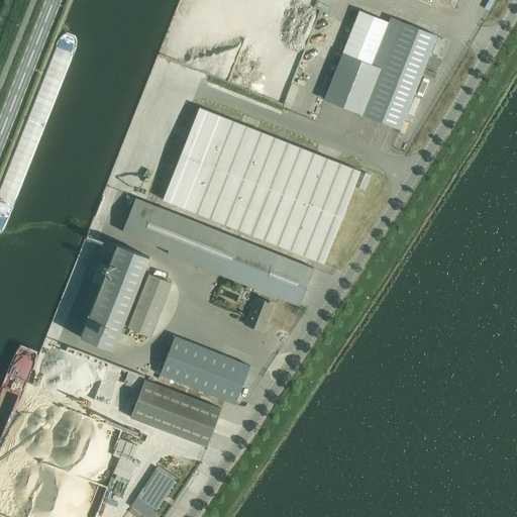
[(432,0),(454,8),(457,0),(432,0)]
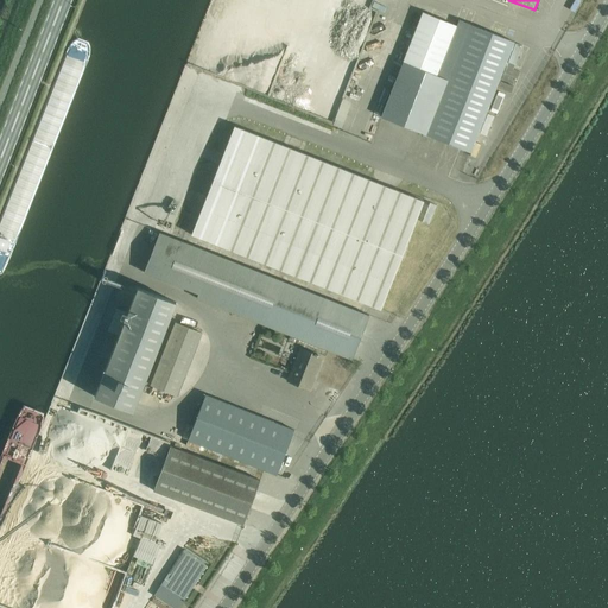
[(423,12),(405,57),(381,118),(470,152),(470,151),(485,157),(515,77),(524,74),(521,64),(529,45),(515,39),(514,42),(458,20),(456,26),(423,12)]
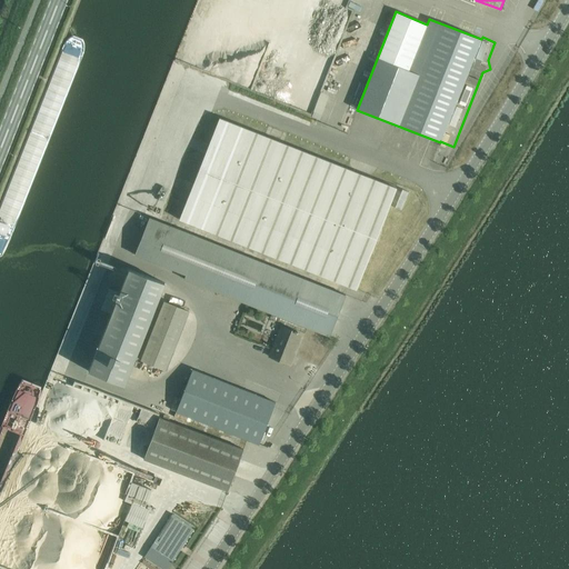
[(291,263),(356,289),(396,188),(331,162),(219,118),(199,169),(179,219),(291,263)]
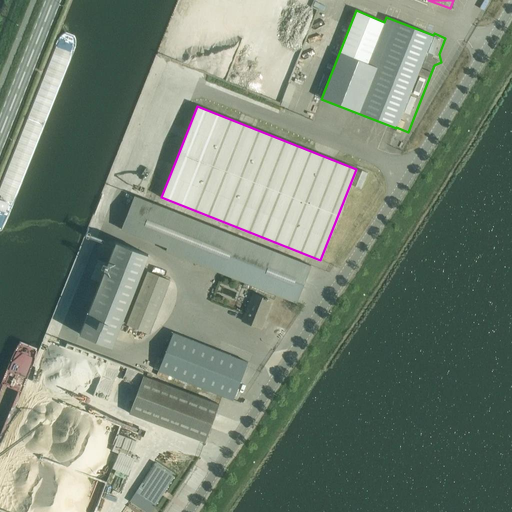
[(358,186),(365,188),(369,170),(362,168),(358,186)]
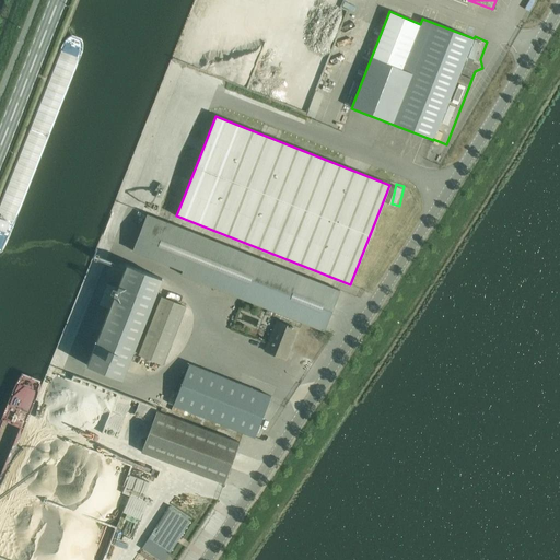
[(147,214),(132,251),(182,270),(181,275),(324,331),(340,291),(147,214)]
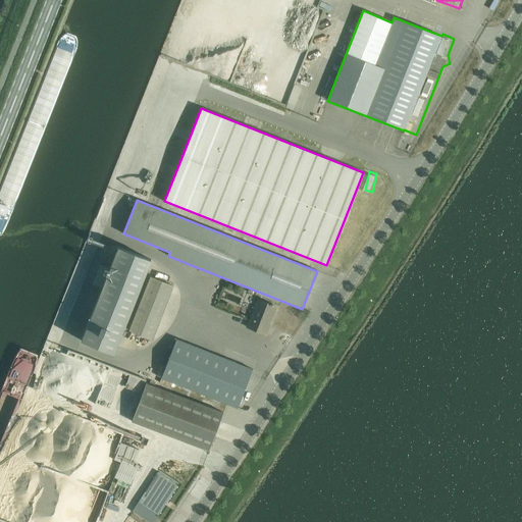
[(102,288),(81,341),(114,354),(151,259),(118,247),(109,269),(99,265),(92,283),(102,288)]
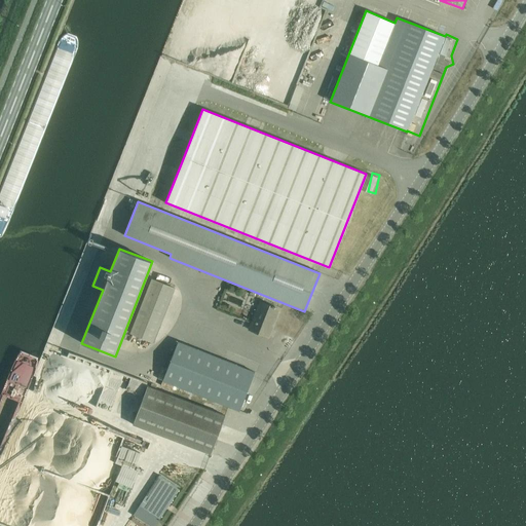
[(130,333),(153,342),(175,288),(152,279),(130,333)]
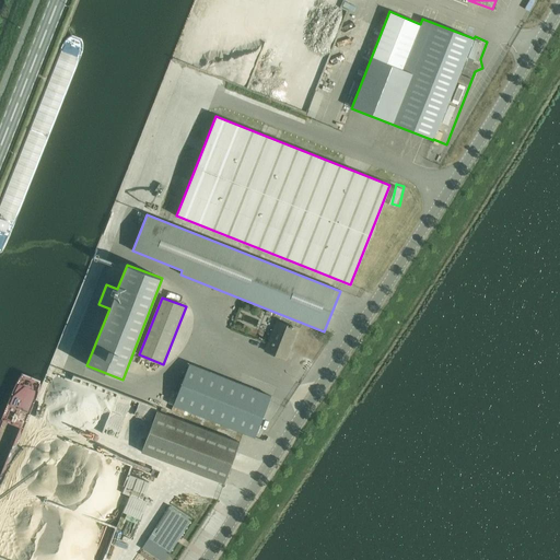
[(266,351),(286,359),(290,349),(288,348),(295,329),(277,322),(266,351)]
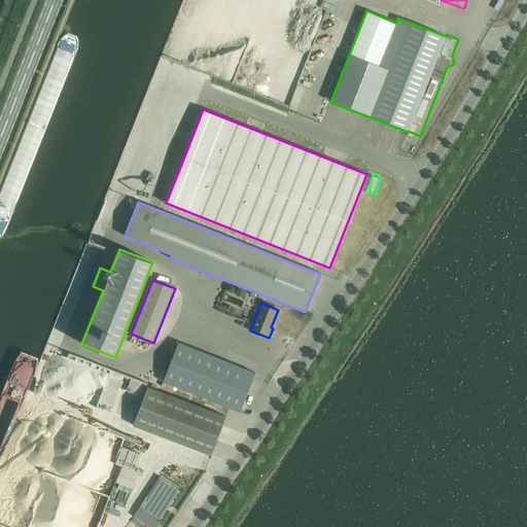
[(163,381),(240,411),(254,373),(178,343),(163,381)]
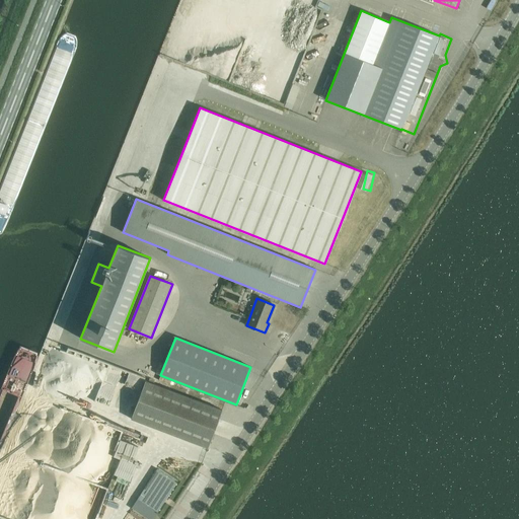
[(131,419),(208,448),(222,410),(145,381),(131,419)]
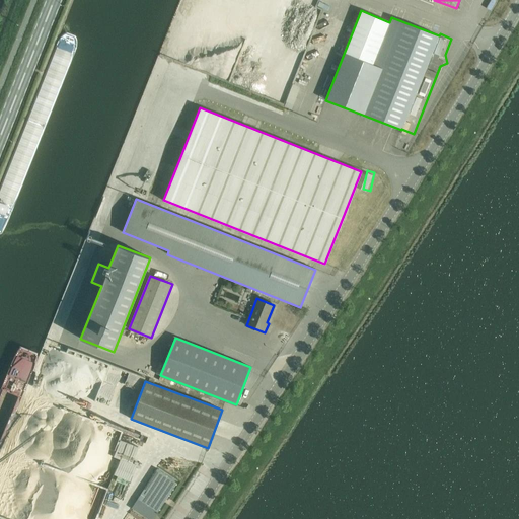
[(157,469),(137,499),(157,513),(177,483),(157,469)]
